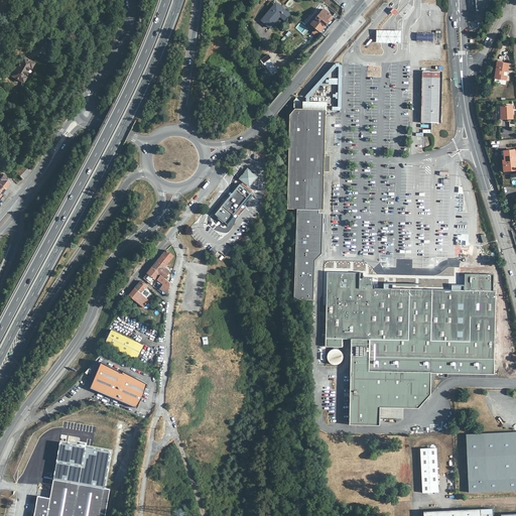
[(493,0),(475,0),(478,28),(493,0)]
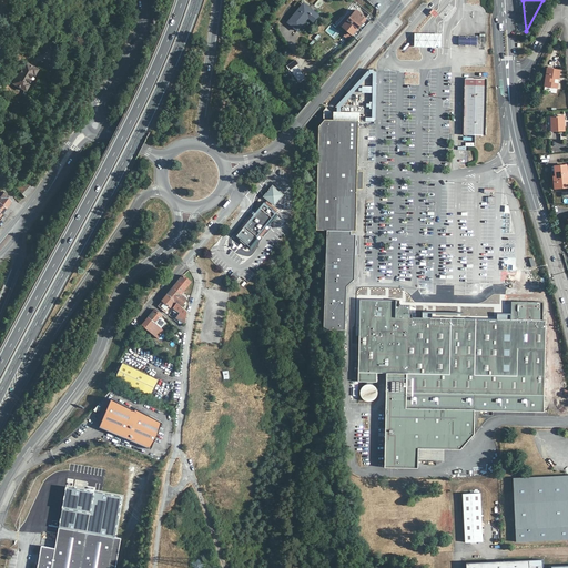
[(304,3),(290,23),(298,30),(308,18),(314,22),(318,16),(304,3)]
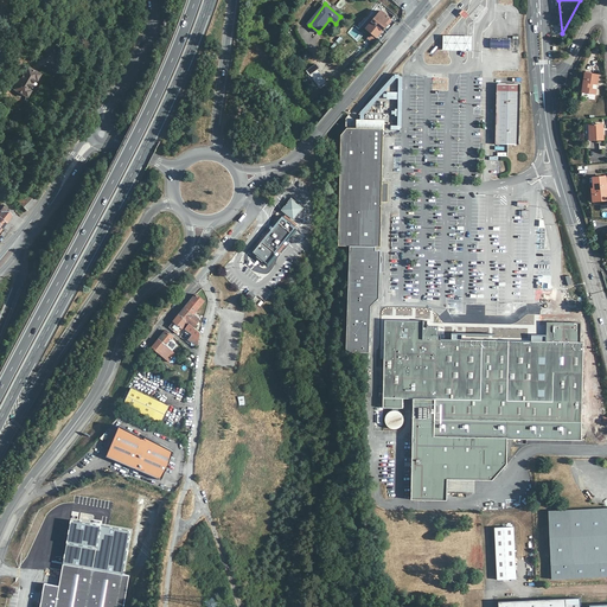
[(381,12),(366,29),(376,37),(391,20),(381,12)]
